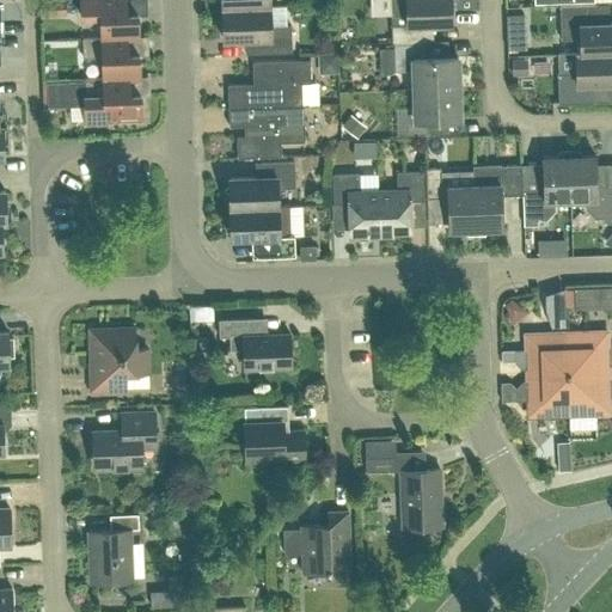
[(80,0),(81,17),(92,16),(101,24),(102,37),(127,37),(139,37),(138,13),(127,13),(126,0),(80,0)]
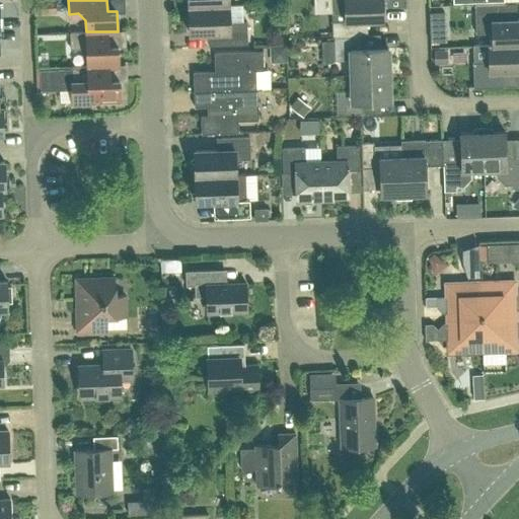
[(330,0),(332,35),(360,34),(359,20),(383,19),(382,0),(330,0)]
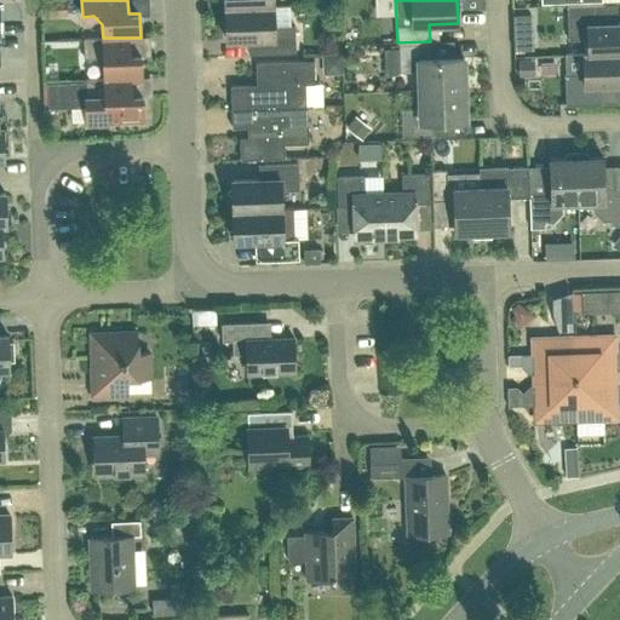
[(65,13),(65,1),(45,1),(45,13),(65,13)]
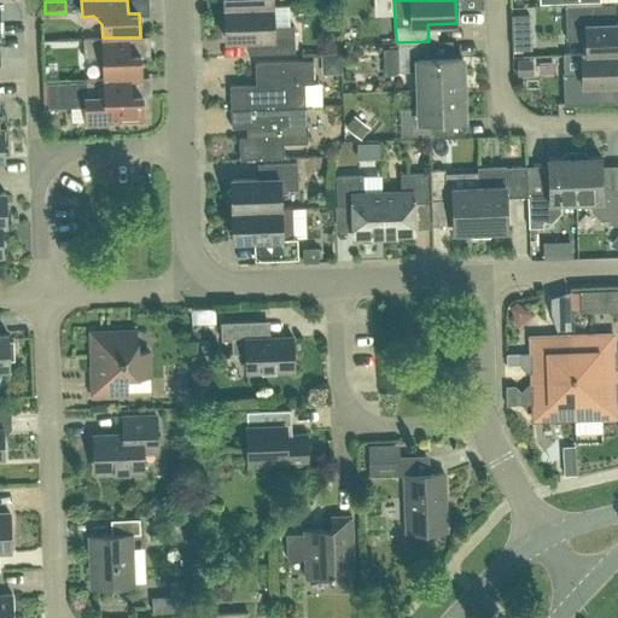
[(614,23),(612,23),(606,18),(604,18),(602,4),(565,5),(566,39),(586,39),(587,53),(617,52),(617,22),(614,22),(614,23)]
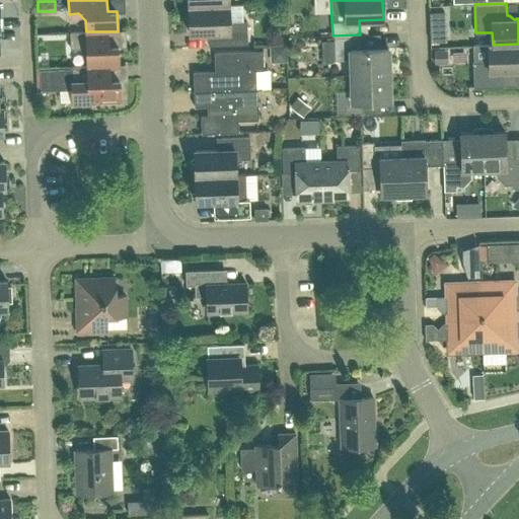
[(230,21),(229,4),(189,6),(190,33),(212,32),(212,45),(247,43),(246,21),(243,21),(230,21)]
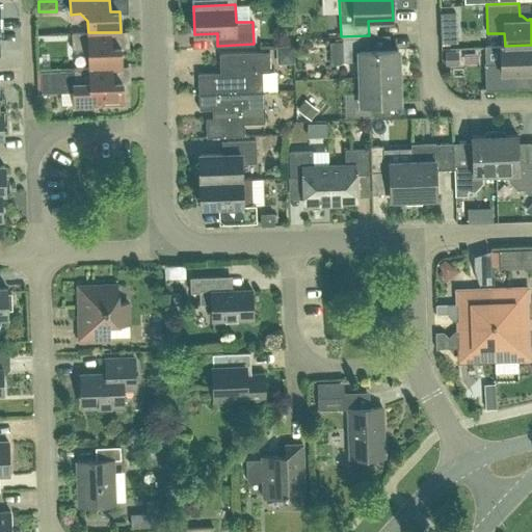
[(122,67),(121,46),(110,47),(110,32),(88,32),(72,32),(72,49),(81,49),(88,56),(89,67),(89,68),(111,67),(111,68),(122,67)]
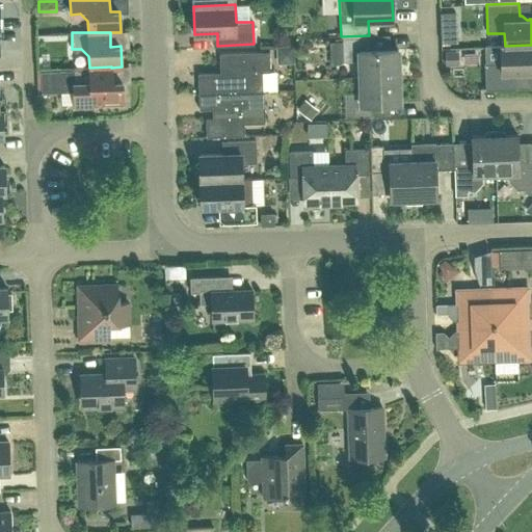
[(456,45),(456,34),(440,35),(440,46),(456,45)]
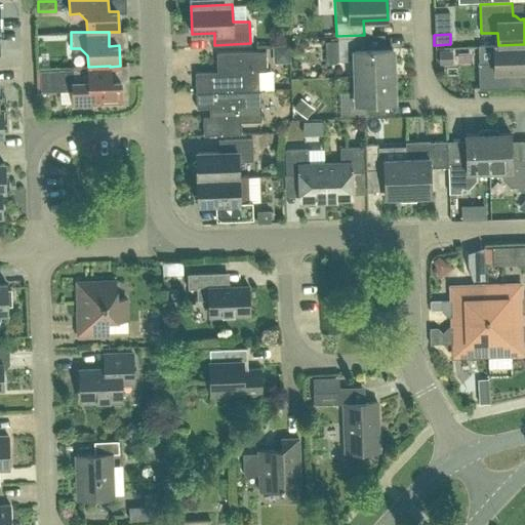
[(393,48),(364,49),(364,37),(337,37),(338,41),(338,61),(354,59),(355,76),(394,75),(393,48)]
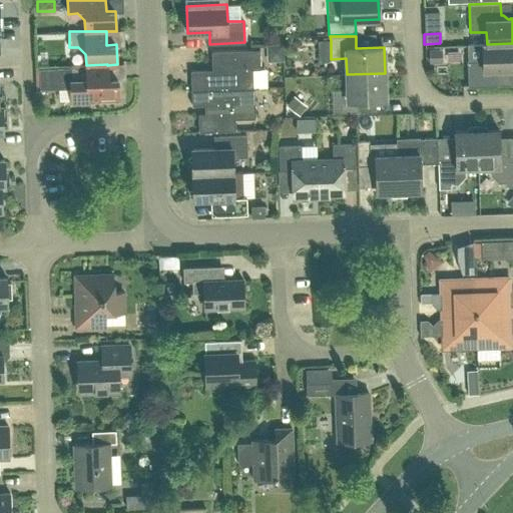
[(512,43),(487,44),(482,44),(467,45),(468,86),(499,85),(499,72),(501,72),(506,68),(512,67),(512,43)]
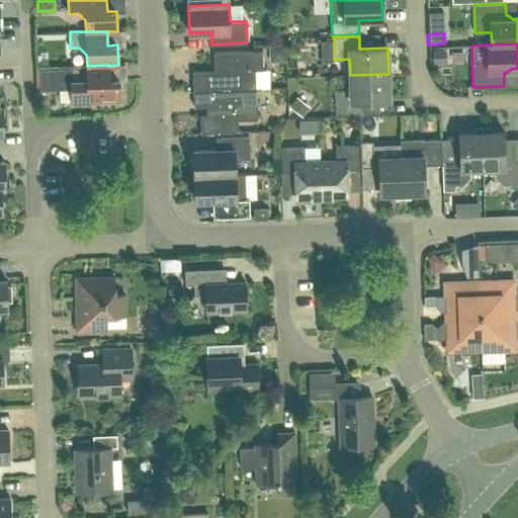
[(213,52),(214,70),(206,70),(192,71),(193,90),(207,89),(207,90),(261,88),(256,88),(255,70),(263,69),(262,50),(213,52)]
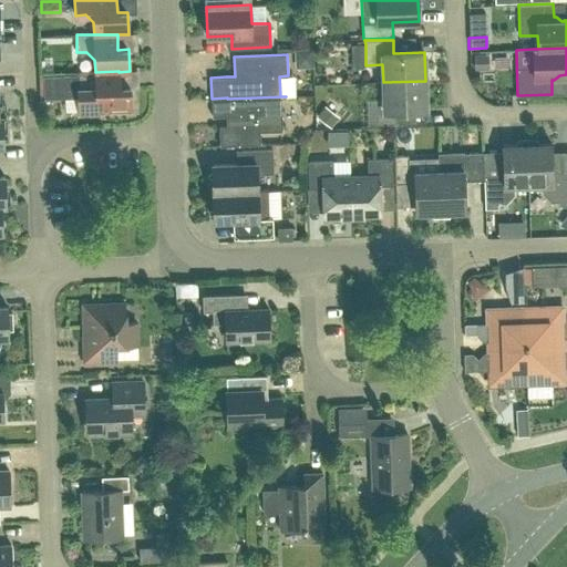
[(120,86),(119,72),(119,71),(95,72),(95,71),(78,72),(78,74),(63,74),(63,75),(43,75),(44,94),(63,94),(63,95),(79,95),(79,111),(131,109),(131,86),(120,86)]
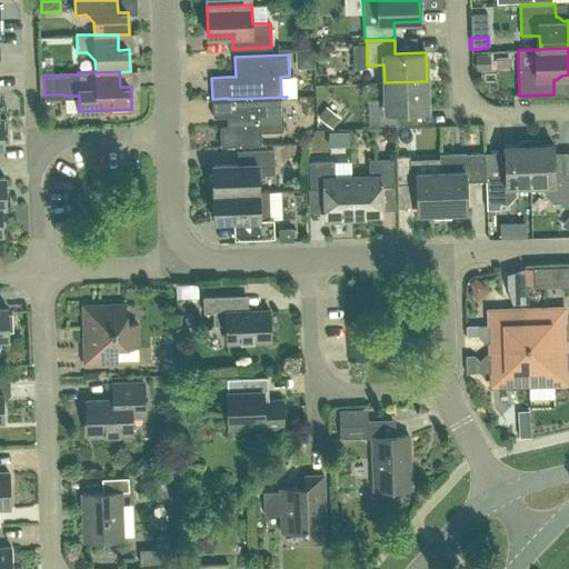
[(397,125),(397,111),(427,110),(427,81),(385,82),(386,100),(369,101),(369,111),(369,125),(397,125)]
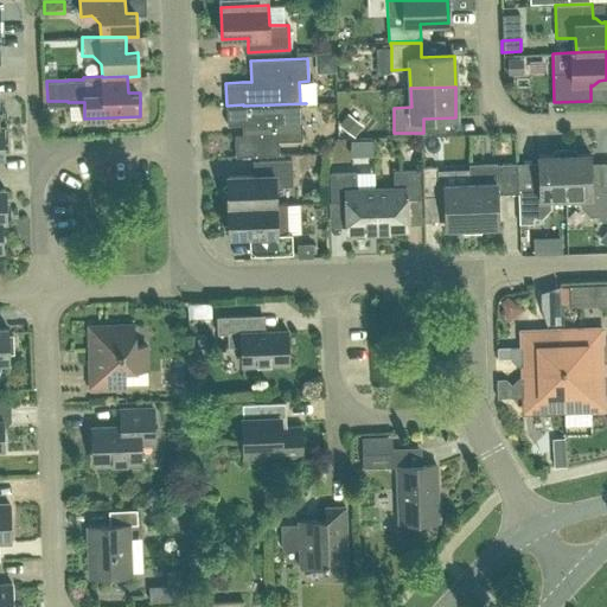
[(227,106),(227,107),(227,125),(242,123),(242,134),(235,134),(235,155),(283,154),(283,153),(279,153),(279,140),(302,140),(301,104),(306,104),(306,103),(243,106),(243,104),(227,106)]
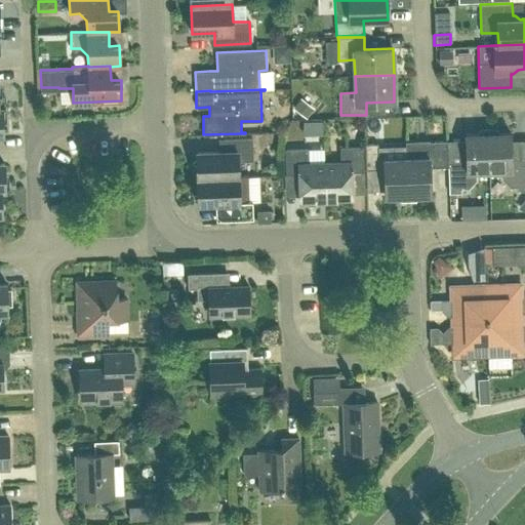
[(294,107),(308,118),(315,109),(301,97),(294,107)]
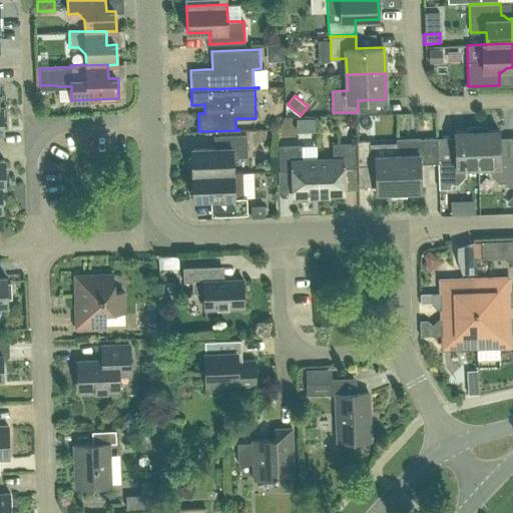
[(499,182),(506,182),(506,186),(512,185),(512,155),(506,156),(499,150),(499,129),(488,129),(484,125),(477,126),(478,167),(490,167),(491,174),(499,182)]
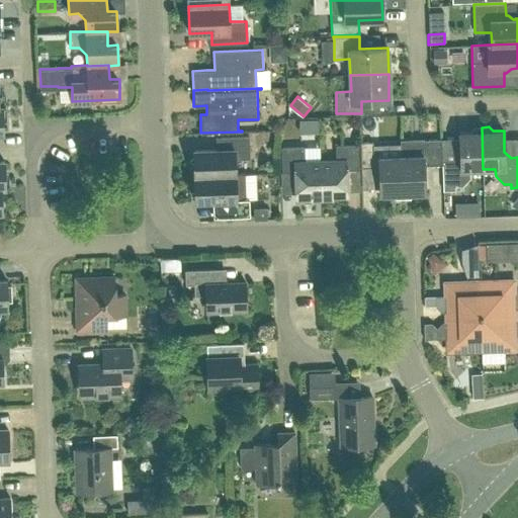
[(470,177),(470,169),(483,169),(482,127),(475,127),(470,132),(459,132),(459,153),(453,160),(442,160),(442,164),(443,190),(455,190),(455,186),(462,185),(470,177)]
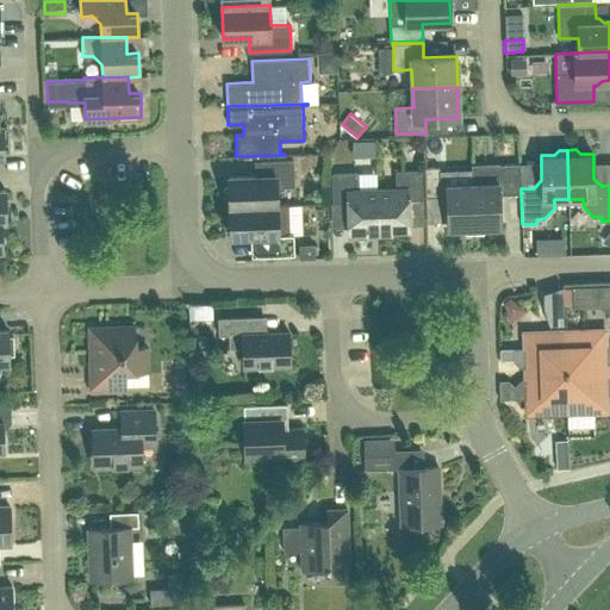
[(261,175),(228,176),(229,206),(278,205),(277,187),(294,186),(293,160),(260,161),(261,175)]
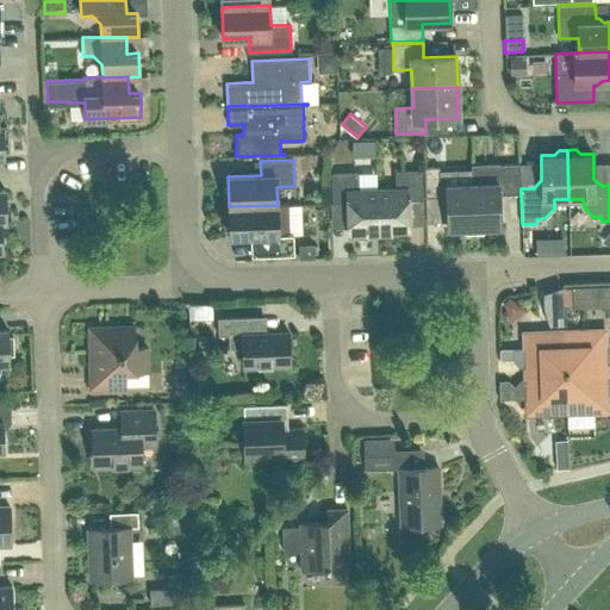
[(500,226),(499,194),(521,193),(521,188),(520,163),(472,166),(473,184),(474,232),(483,232),(487,228),(500,226)]
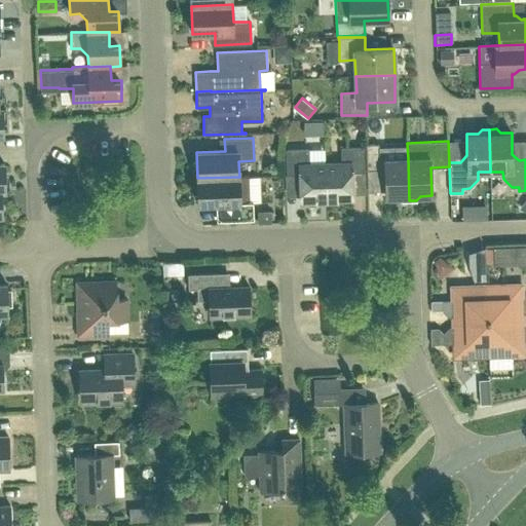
[(366,144),(367,170),(379,170),(385,175),(386,197),(398,197),(402,200),(409,200),(408,158),(379,159),(378,143),(366,144)]
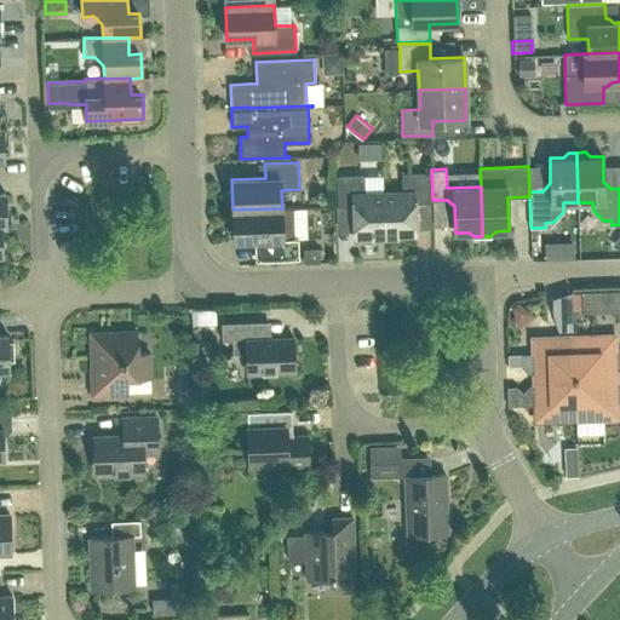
[(415,202),(430,202),(429,173),(402,173),(402,191),(383,191),(385,239),(399,237),(399,235),(417,234),(415,202)]
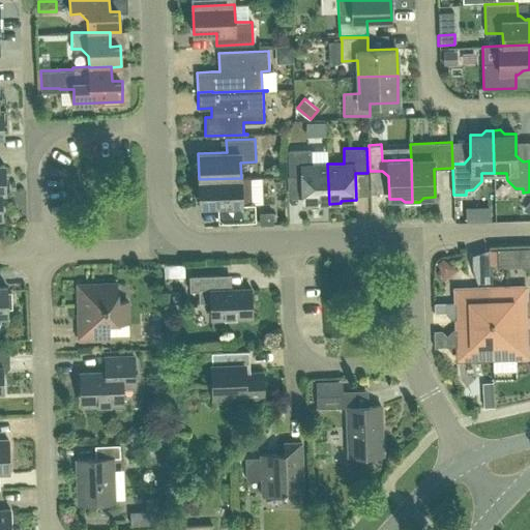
[(289,175),(301,175),(302,202),(318,202),(318,204),(329,204),(327,164),(312,165),(311,149),(288,150),(289,175)]
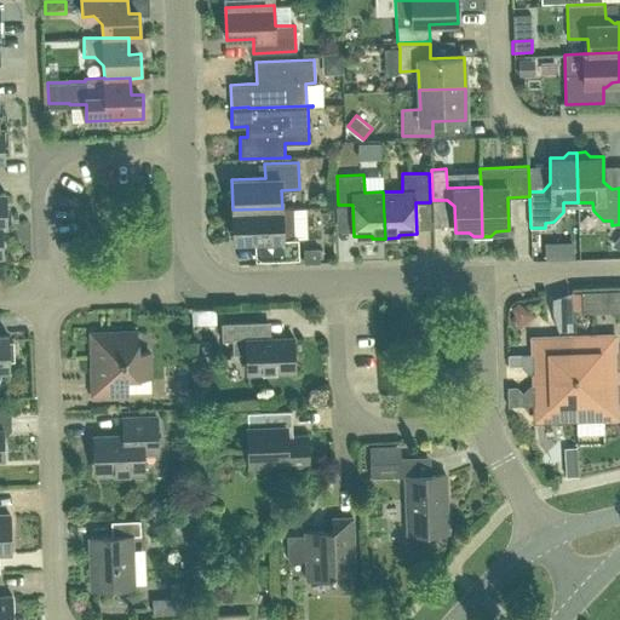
[(262,259),(298,258),(298,237),(293,237),(292,207),(282,208),(233,210),(234,241),(262,240),(262,259)]
